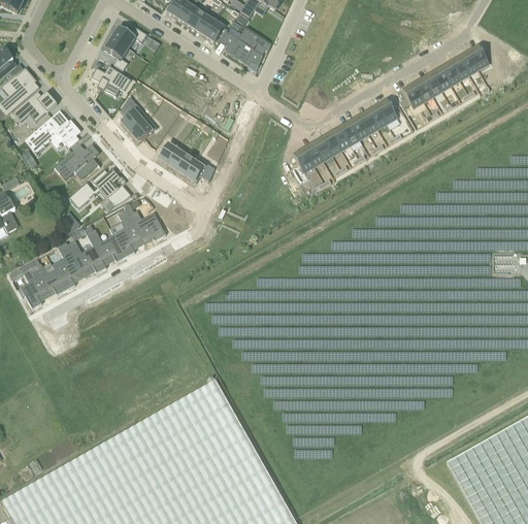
[(0,0),(0,2),(18,11),(23,0),(0,0)]
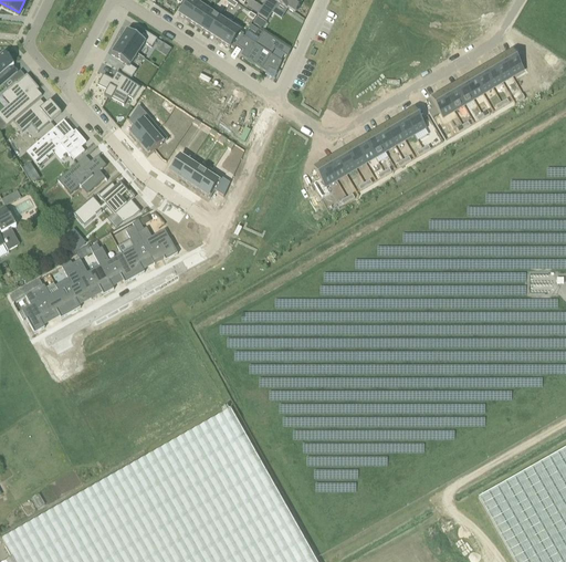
[(180,10),(179,12),(189,19),(200,2),(201,0),(186,0),(179,10),(180,10)]
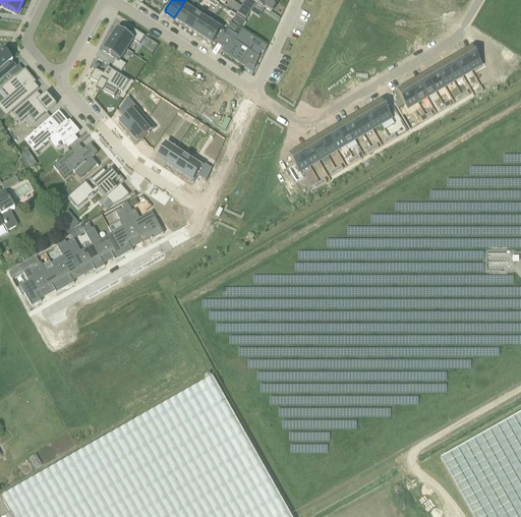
[(237,9),(236,12),(244,18),(254,2),(266,9),(267,8),(270,11),(278,0),(251,0),(244,0),(241,4),(237,9)]
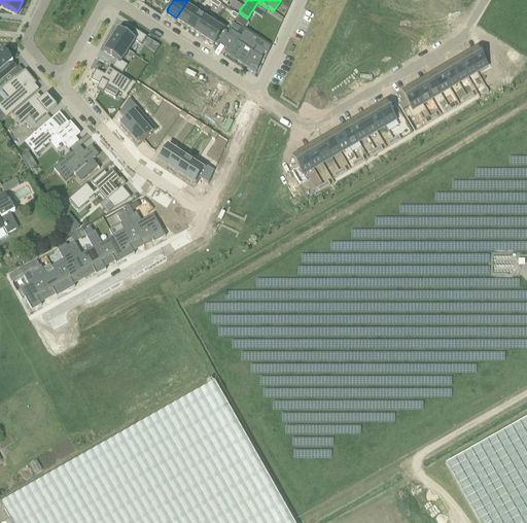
[(366,0),(365,3),(377,9),(380,0),(366,0)]
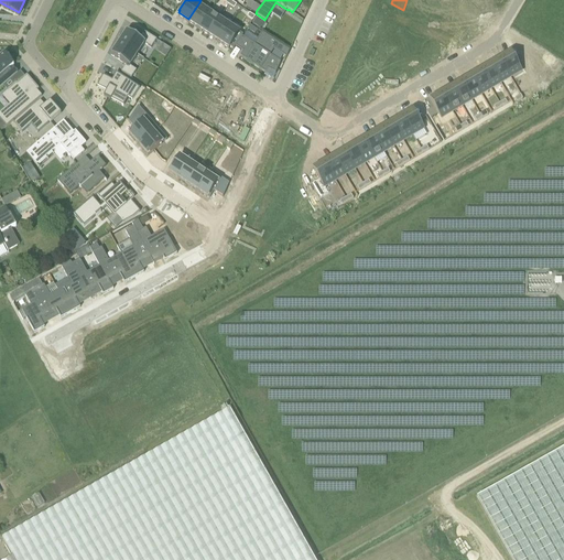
[(407,0),(403,10),(415,15),(422,0),(407,0)]
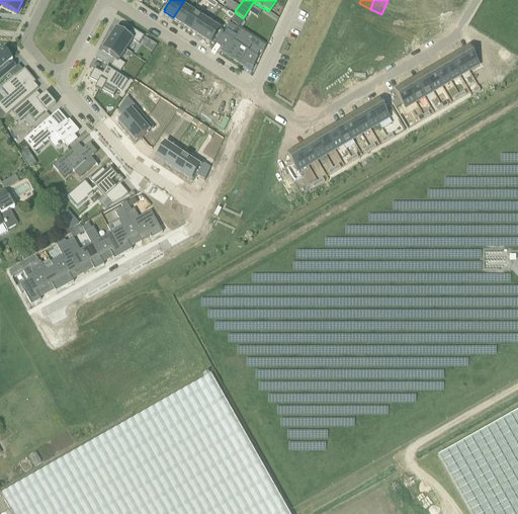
[(387,0),(381,14),(393,19),(402,0),(387,0)]
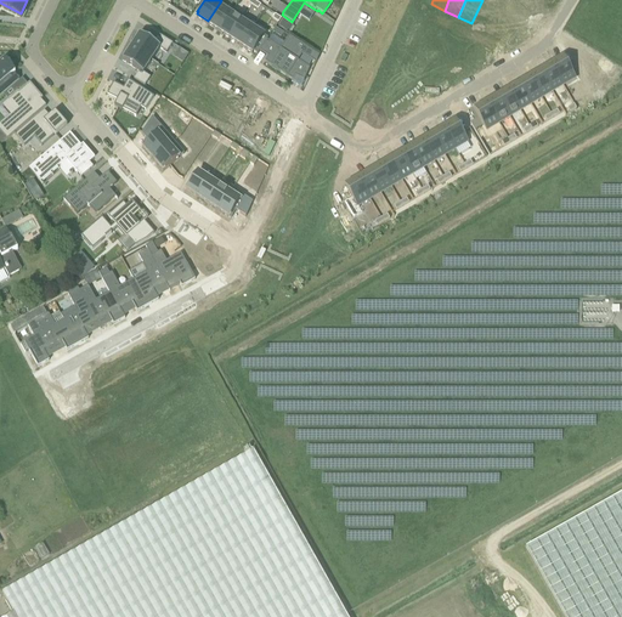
[(482,0),(471,23),(486,29),(497,5),(485,0),(482,0)]
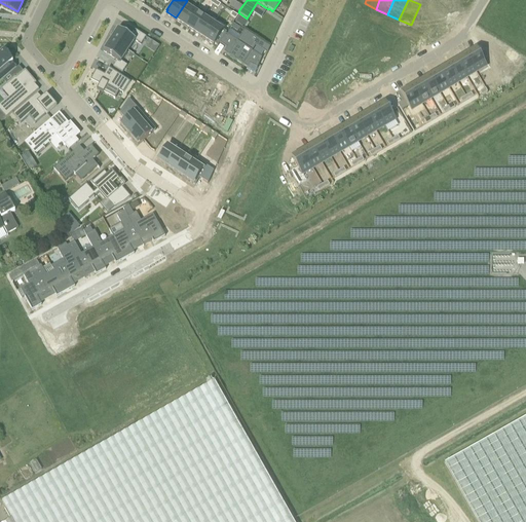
[(443,0),(441,4),(456,13),(462,4),(455,0),(443,0)]
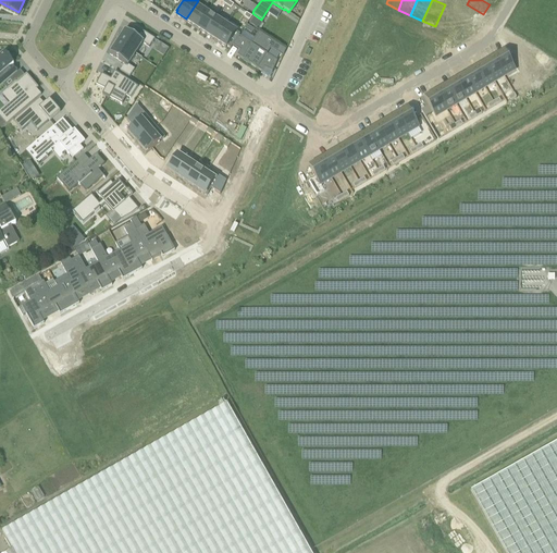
[(197,2),(186,19),(196,25),(207,9),(197,2)]
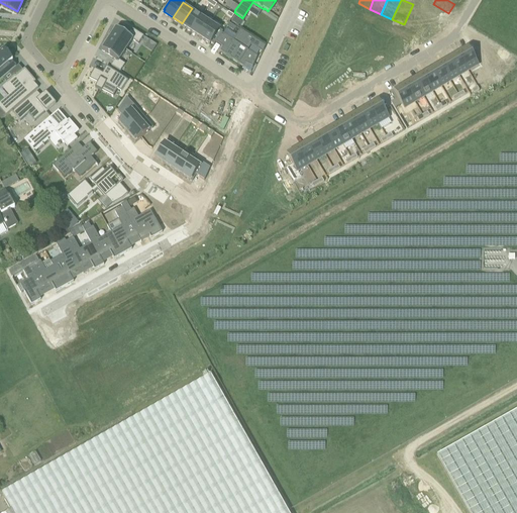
[(192,8),(182,23),(191,29),(201,14),(203,11),(194,4),(192,8)]
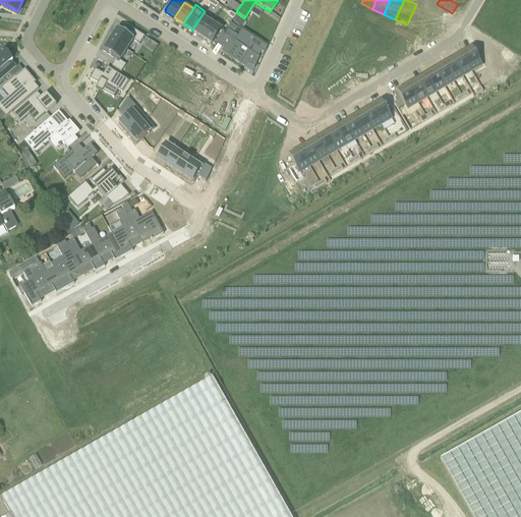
[(437,4),(431,12),(447,21),(452,13),(437,4)]
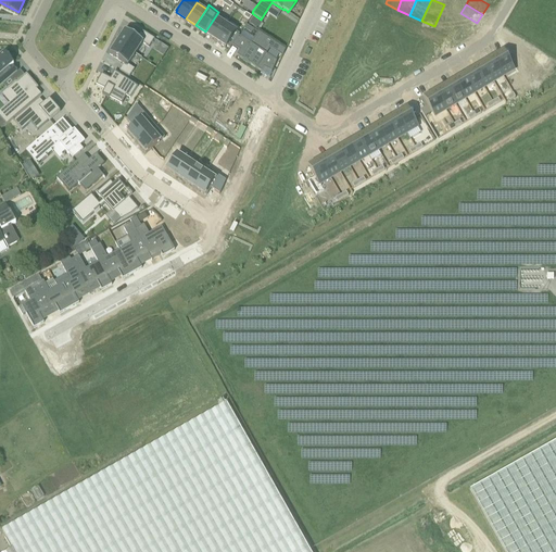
[(460,13),(455,23),(471,33),(477,23),(460,13)]
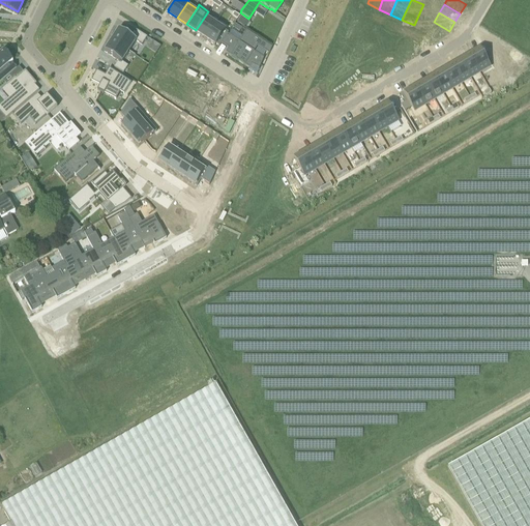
[(245,24),(249,19),(241,13),(237,19),(245,24)]
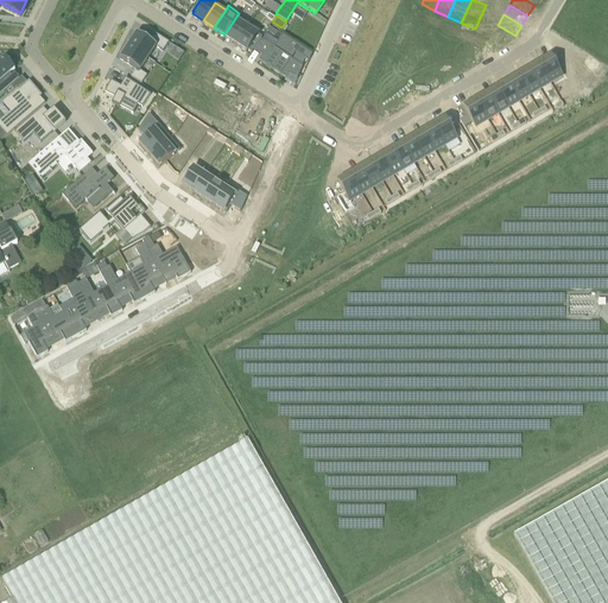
[(236,17),(225,35),(235,42),(247,24),(236,17)]
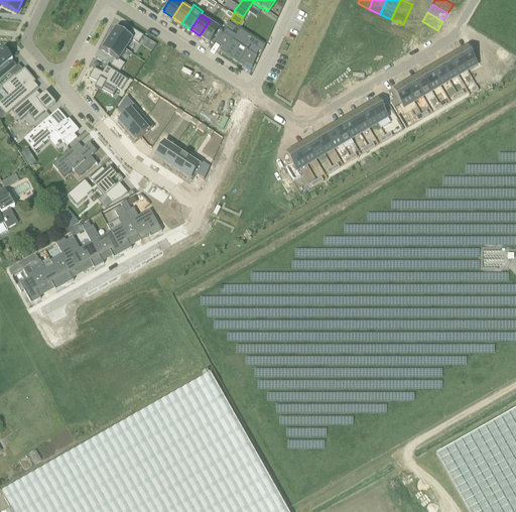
[(210,20),(200,35),(210,41),(211,39),(214,42),(217,37),(222,30),(223,28),(210,20)]
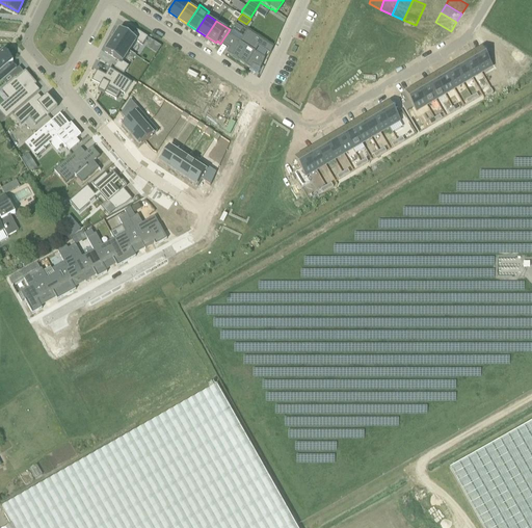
[(120,26),(112,37),(130,49),(136,37),(142,42),(148,34),(138,28),(134,35),(120,26)]
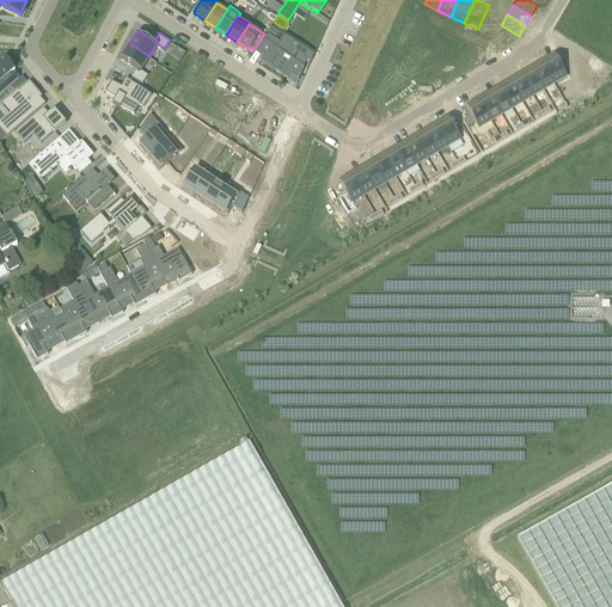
[(263,36),(257,44),(265,49),(261,57),(274,66),(293,37),(285,31),(276,44),(263,36)]
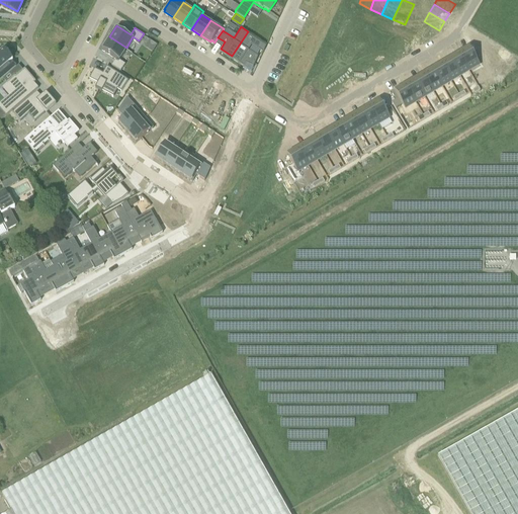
[(248,31),(232,56),(244,64),(248,57),(254,61),(258,54),(248,48),(252,43),(255,36),(248,31)]
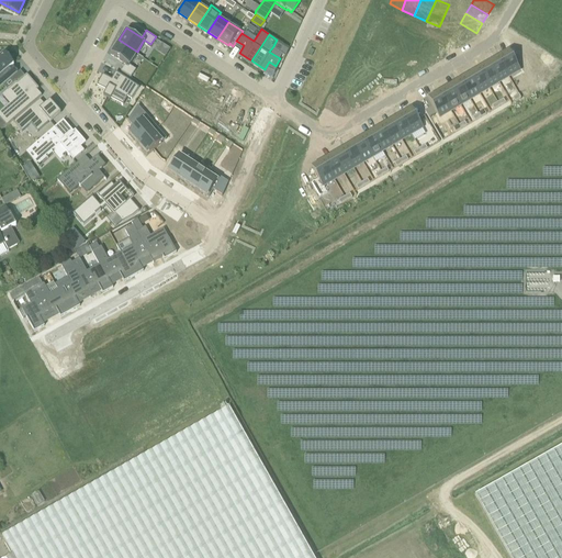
[(119,40),(110,52),(125,60),(121,68),(131,75),(136,67),(130,63),(137,52),(119,40)]
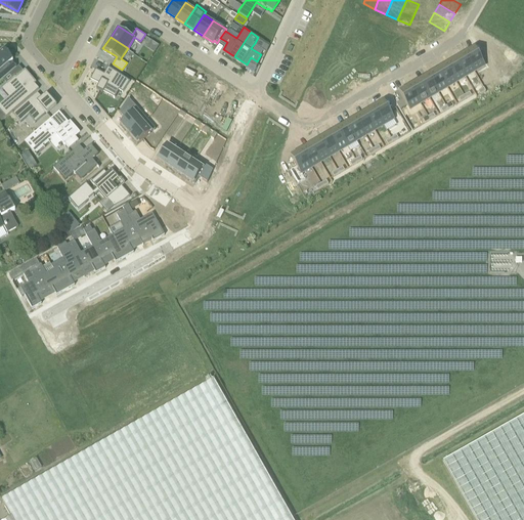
[(258,37),(255,43),(265,49),(268,44),(269,44),(258,37)]
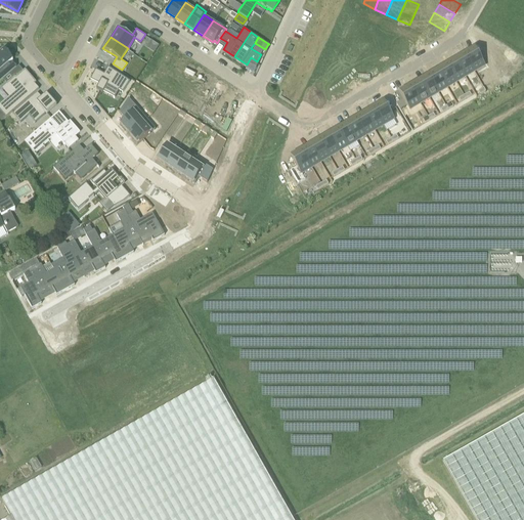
[(0,78),(8,72),(14,66),(10,60),(11,59),(12,58),(2,47),(1,48),(0,47),(0,46),(0,78)]
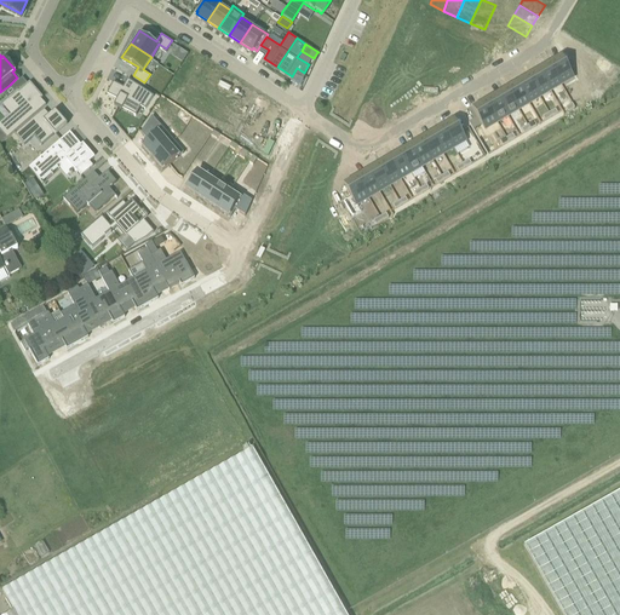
[(558,55),(547,62),(558,81),(570,74),(558,55)]
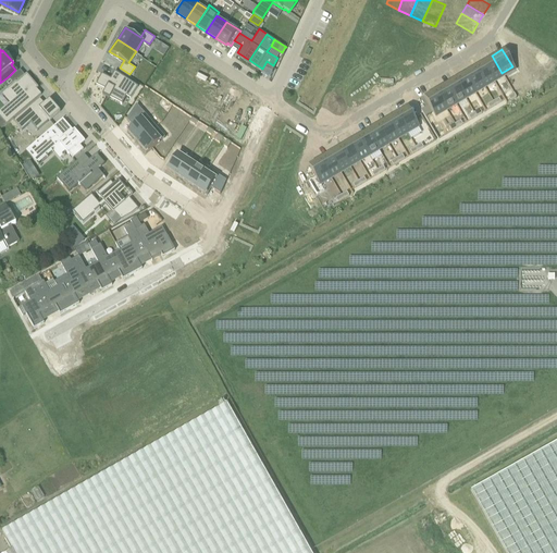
[(492,56),(482,61),(492,78),(502,73),(492,56)]
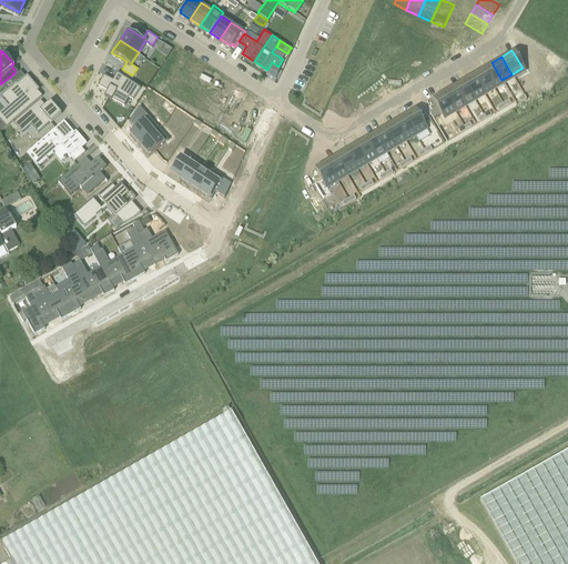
[(492,62),(482,68),(493,86),(501,80),(492,62)]
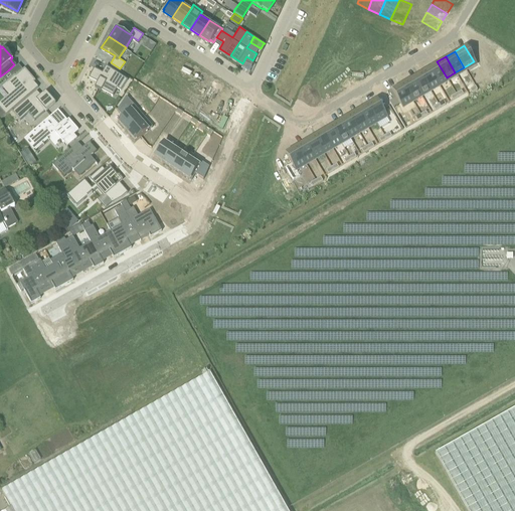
[(437,61),(427,66),(438,82),(447,77),(437,61)]
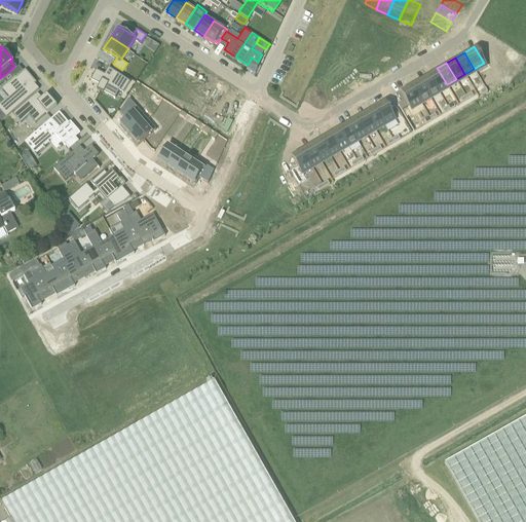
[(97,69),(92,76),(100,80),(99,81),(97,86),(104,89),(104,88),(110,91),(114,83),(123,88),(122,89),(123,89),(130,79),(108,64),(107,66),(110,67),(107,73),(105,71),(104,71),(96,67),(95,68),(97,69)]
